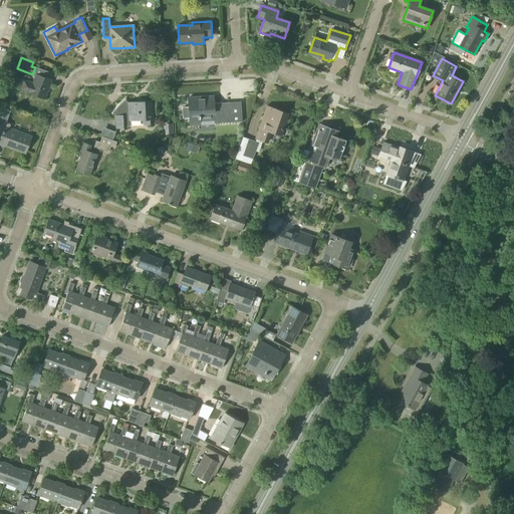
[(45,99),(52,79),(36,74),(32,84),(24,80),(20,89),(29,93),(45,99)]
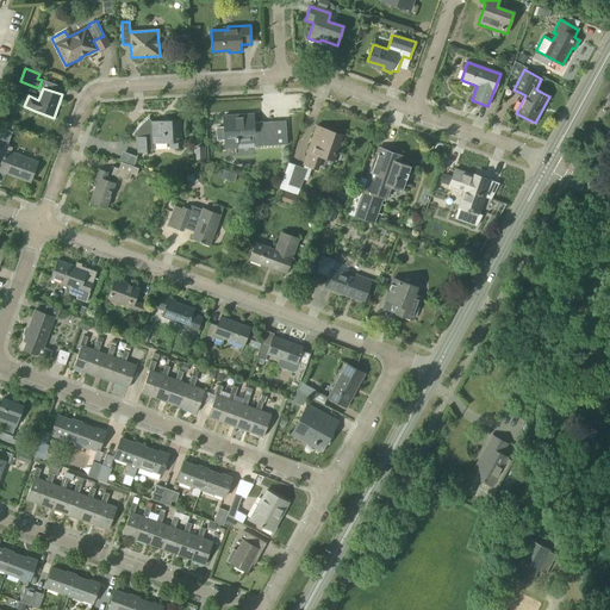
[(223,128),(216,128),(217,141),(224,141),(224,150),(237,150),(237,148),(236,135),(254,134),(254,147),(273,145),(286,144),(285,120),(271,122),(254,123),(254,113),(223,116),(223,128)]
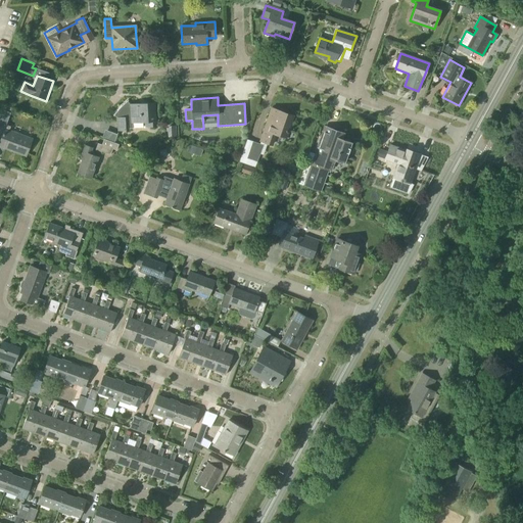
[(130,104),(128,101),(129,100),(128,100),(122,105),(117,110),(113,115),(113,116),(114,115),(117,117),(119,131),(126,131),(126,129),(133,128),(133,122),(145,122),(145,128),(156,127),(154,103),(130,104)]
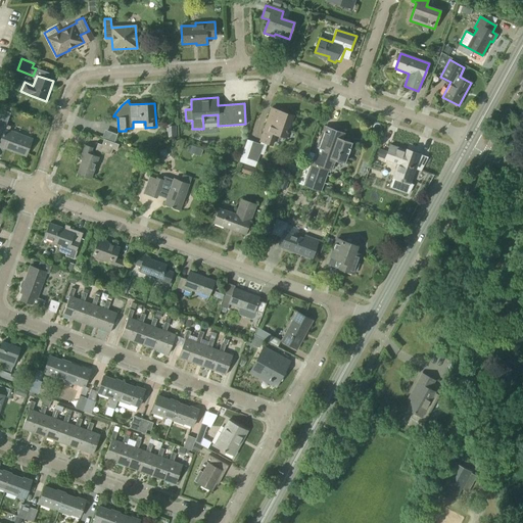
[(285,137),(292,117),(284,115),(285,113),(271,108),(259,141),(273,145),(276,134),(285,137)]
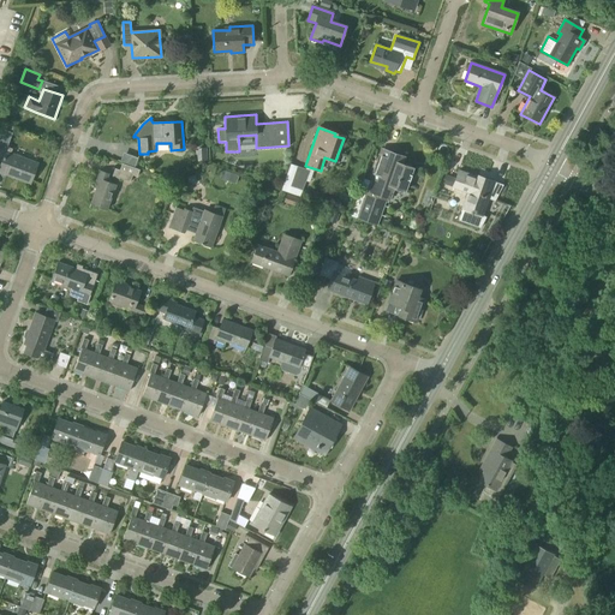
[(0,161),(1,162),(0,166),(0,171),(30,183),(37,163),(11,154),(12,149),(0,144),(0,161)]
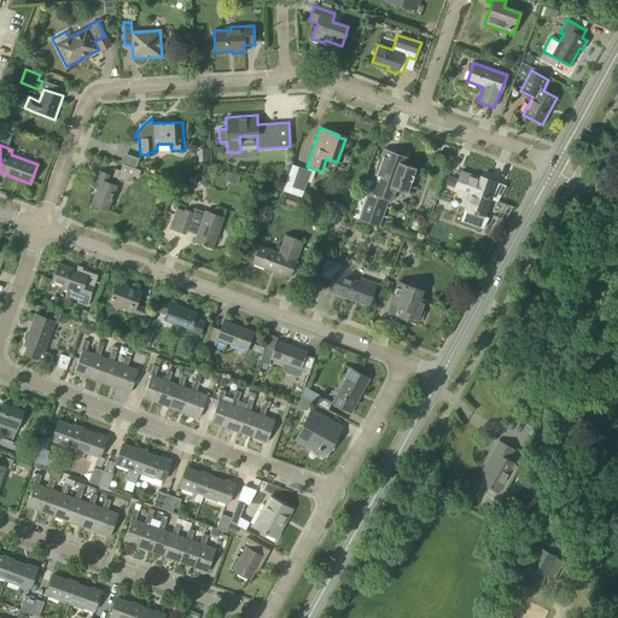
[(372,182),(366,180),(353,217),(379,227),(389,199),(392,200),(396,188),(407,192),(415,168),(404,164),(407,158),(383,150),(372,182)]
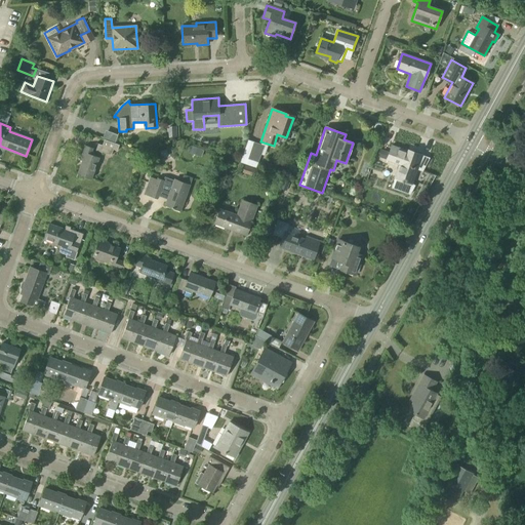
[(98,145),(96,150),(111,155),(113,149),(117,151),(119,145),(105,139),(103,146),(98,144),(98,145)]
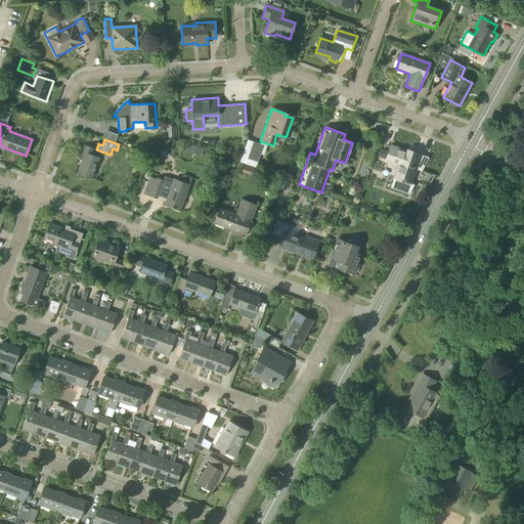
[(248,158),(257,162),(264,145),(253,141),(248,158)]
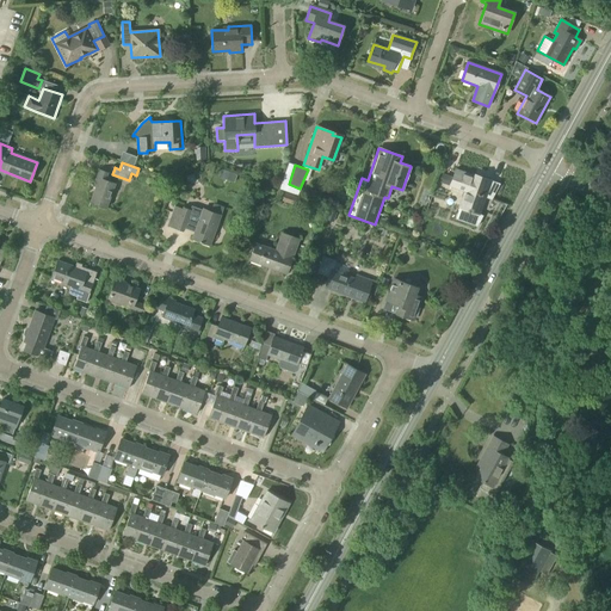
[(106,208),(115,184),(105,180),(107,173),(99,170),(93,185),(96,186),(91,202),(106,208)]
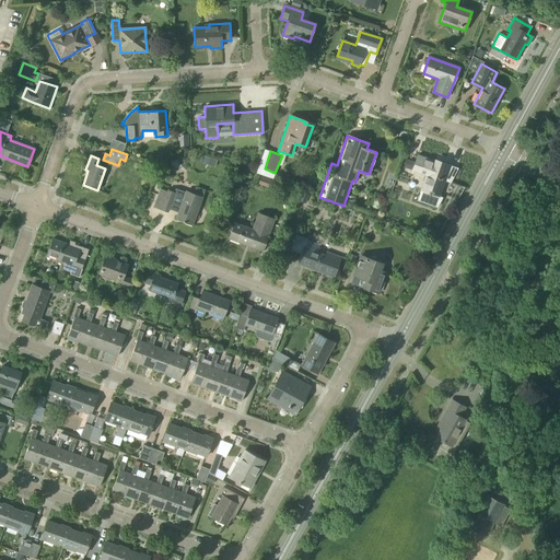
[(434,162),(418,155),(412,171),(426,175),(417,201),(438,208),(443,198),(439,196),(450,165),(435,160),(434,162)]
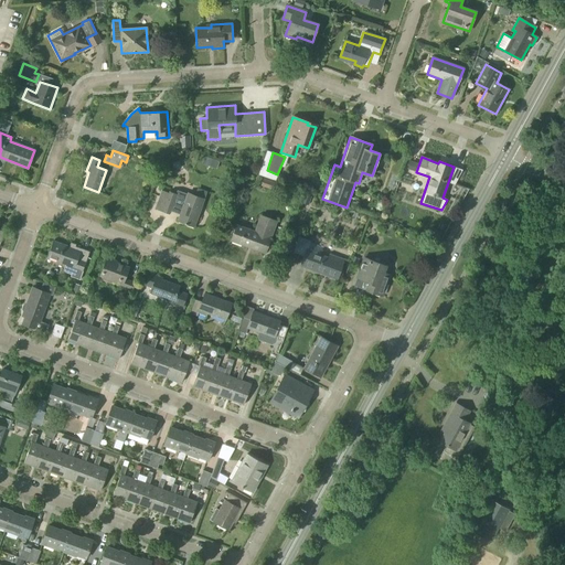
[(219,161),(212,159),(210,167),(215,169),(219,161)]
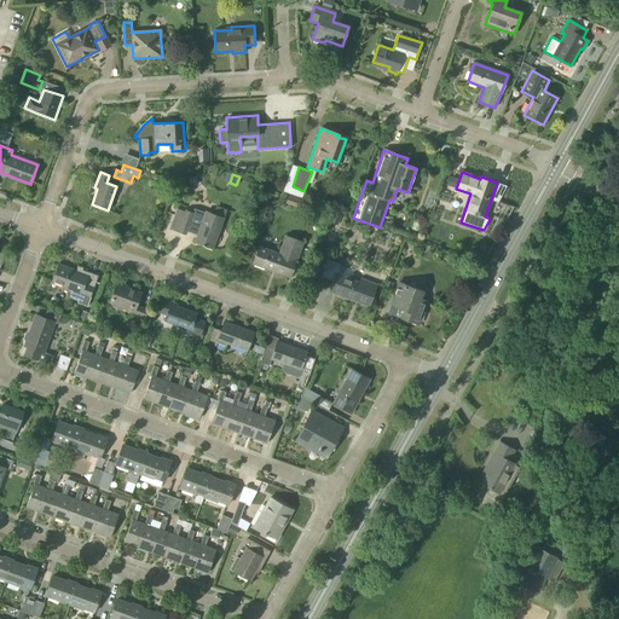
[(445,177),(443,185),(452,189),(456,179),(445,177)]
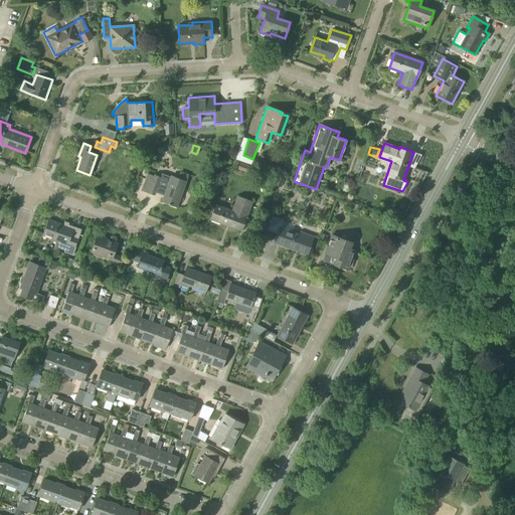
[(248,173),(250,167),(239,163),(237,170),(248,173)]
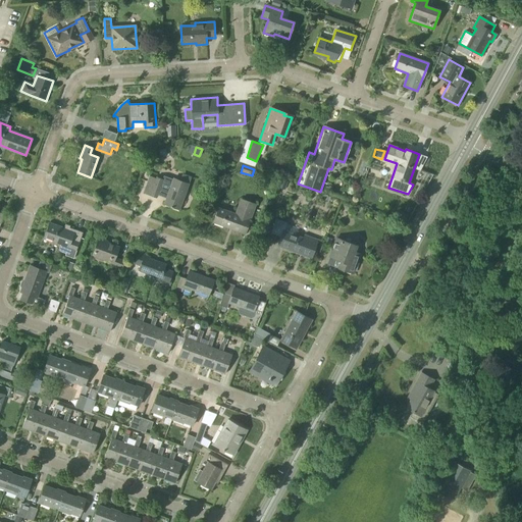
[(157,196),(165,199),(164,204),(179,209),(189,184),(173,178),(172,180),(164,177),(163,178),(157,176),(150,196),(156,199),(157,196)]
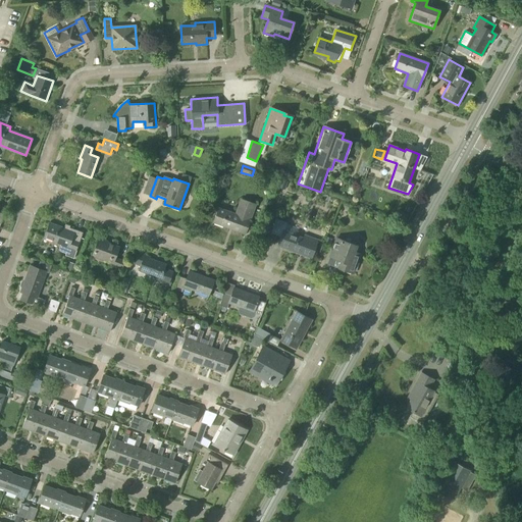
[(288,180),(281,178),(278,188),(284,190),(288,180)]
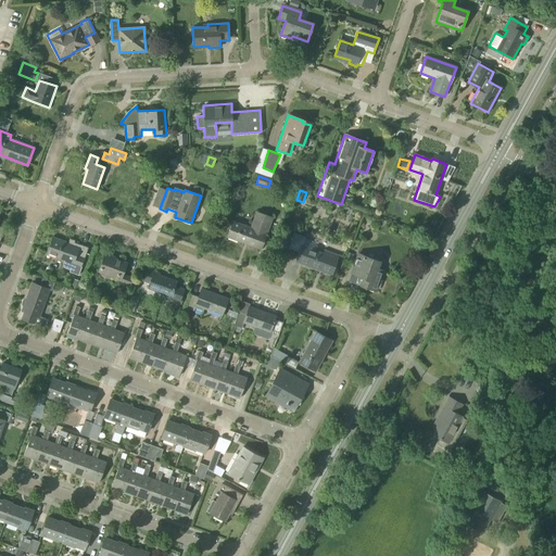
[(261,247),(272,217),(256,212),(251,228),(232,222),(227,237),(249,244),(249,242),(261,247)]
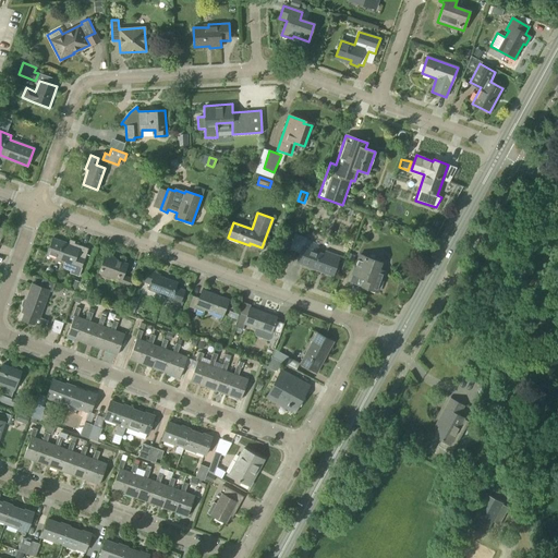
[(306,240),(295,235),(290,249),(300,253),(296,263),(312,268),(312,267),(334,275),(339,257),(326,252),(325,255),(304,247),(306,240)]
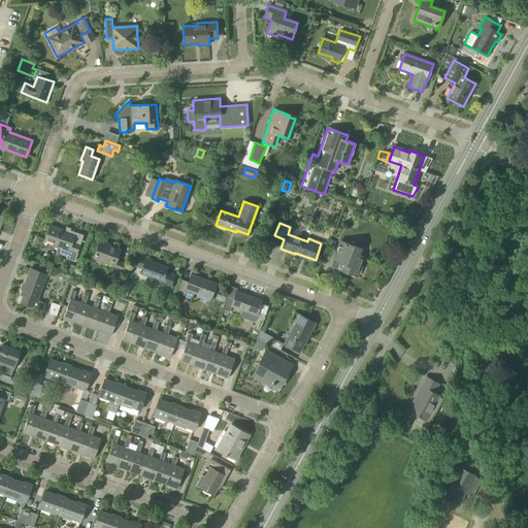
[(65,230),(50,225),(44,241),(61,248),(59,254),(66,257),(66,259),(74,261),(84,235),(70,230),(71,228),(66,227),(65,230)]
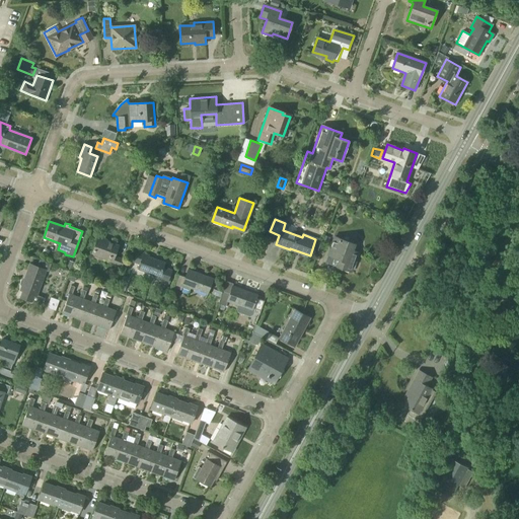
[(92,254),(116,263),(114,268),(120,270),(124,260),(114,256),(118,245),(106,241),(107,240),(98,237),(92,254)]
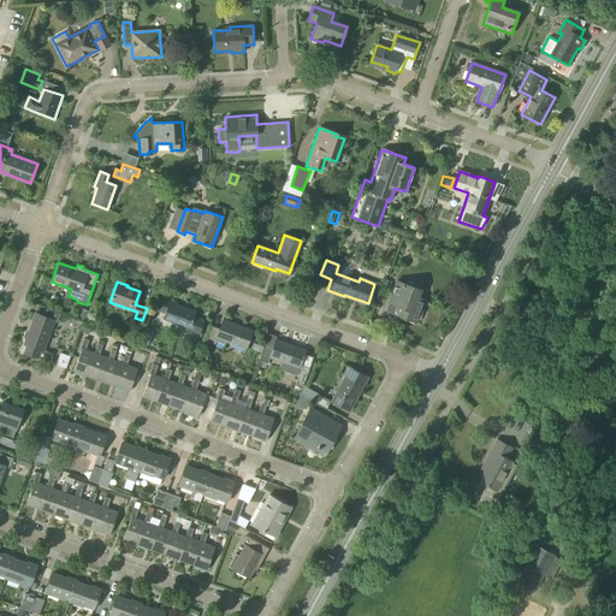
[(418,323),(426,300),(418,297),(420,290),(396,282),(388,303),(402,308),(398,317),(418,323)]
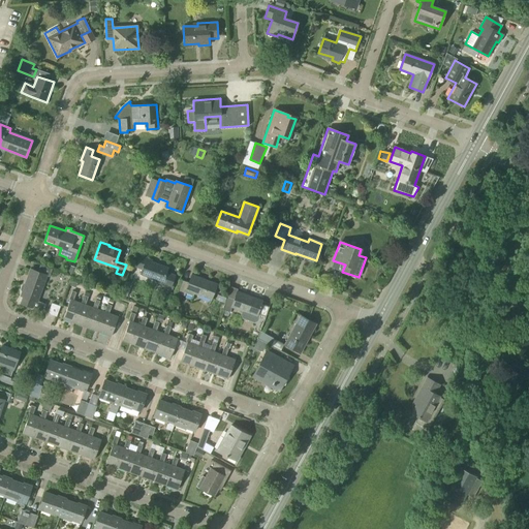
[(170,288),(176,276),(166,273),(167,268),(151,262),(152,260),(139,256),(136,267),(143,269),(141,274),(161,282),(161,284),(170,288)]
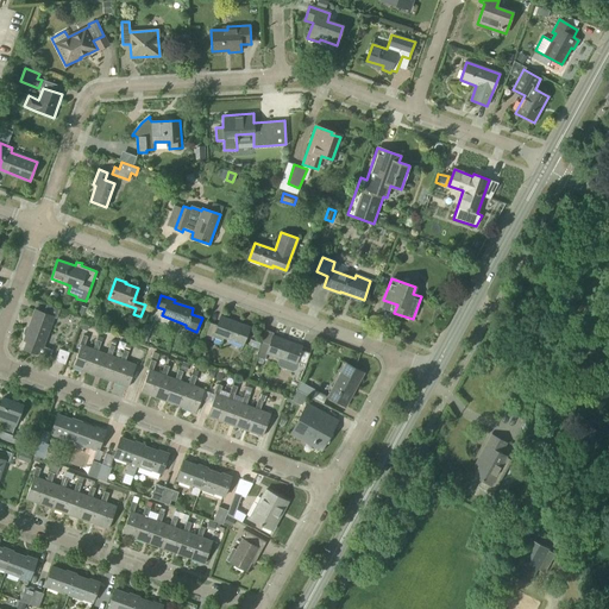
[(49,358),(52,350),(43,346),(54,316),(35,309),(29,327),(25,328),(24,333),(25,336),(24,340),(26,341),(25,346),(27,350),(49,358)]
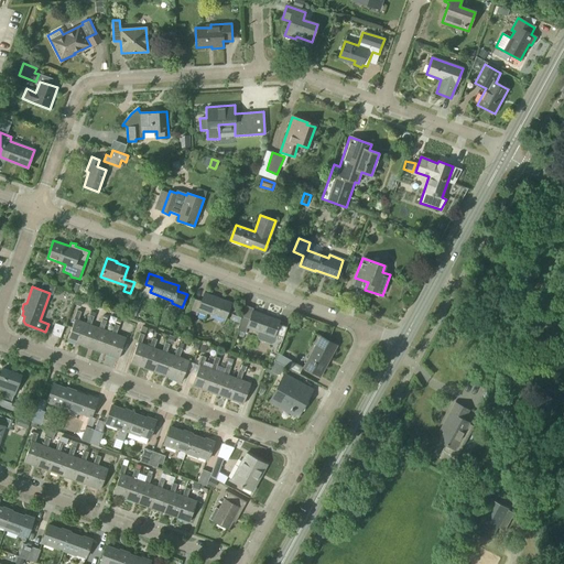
[(193,299),(188,313),(196,315),(197,312),(206,315),(207,312),(225,318),(231,303),(204,293),(202,301),(201,302),(193,299)]
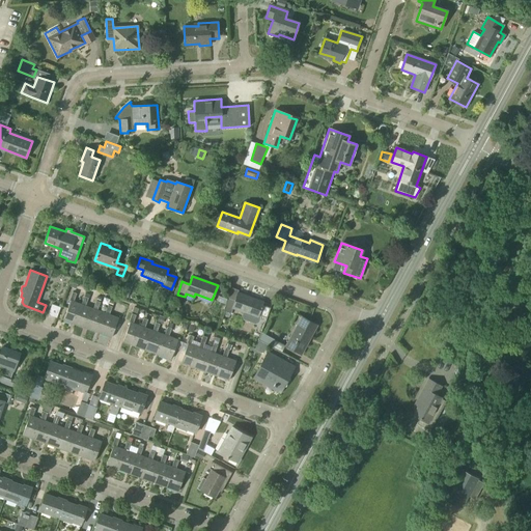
[(130,291),(123,288),(121,296),(128,298),(130,291)]
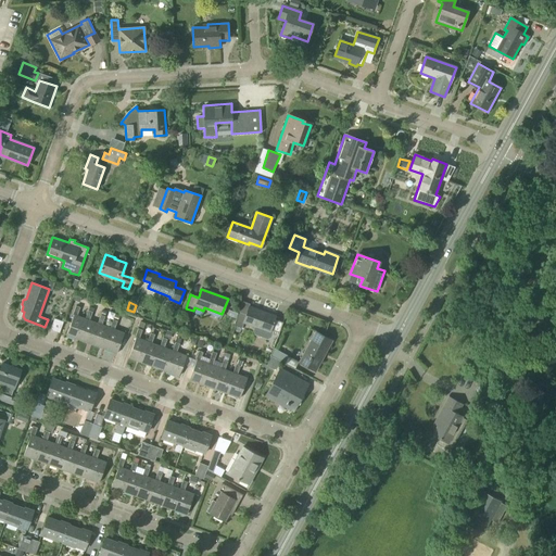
[(87,319),(85,318),(77,315),(79,307),(75,306),(72,315),(74,316),(66,335),(79,340),(87,319)]
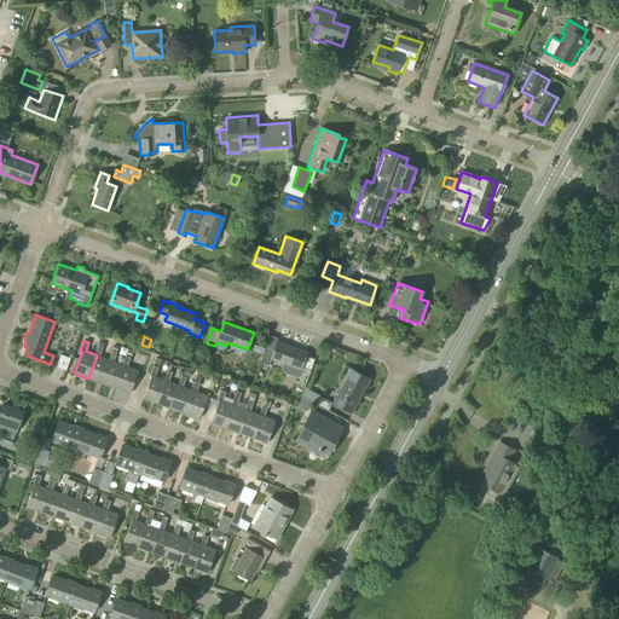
[(262,354),(266,346),(255,341),(252,351),(262,354)]
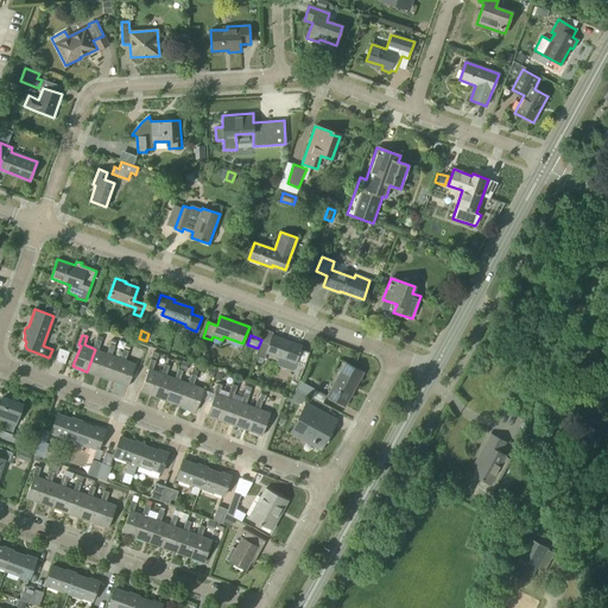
[(302,346),(272,335),(268,344),(260,341),(255,356),(264,359),(266,353),(278,358),(277,362),(278,366),(292,371),(296,369),(298,362),(296,362),(302,346)]
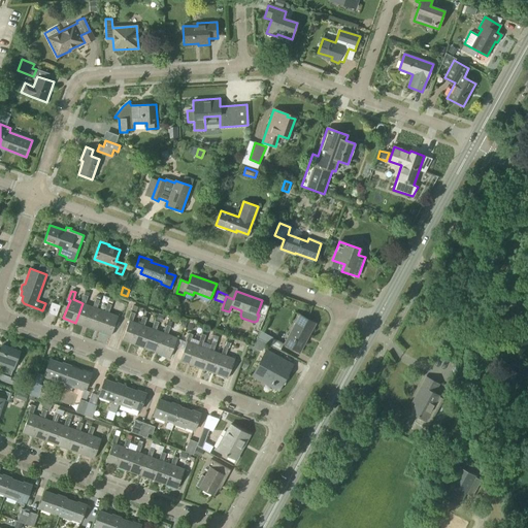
[(94,307),(93,306),(85,304),(88,296),(84,295),(80,302),(83,303),(75,323),(87,327),(94,307)]
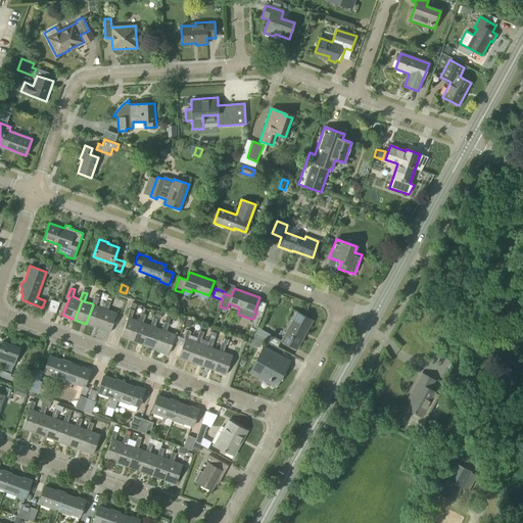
[(105,308),(103,308),(96,305),(99,297),(94,296),(92,303),(93,304),(86,324),(98,328),(105,308)]
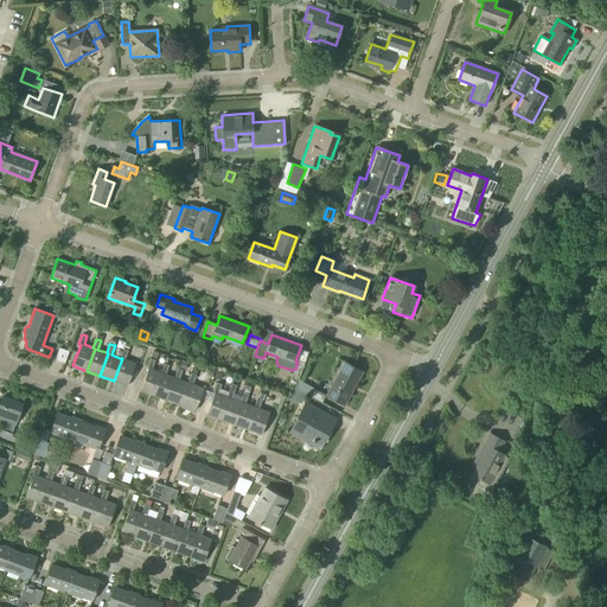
[(59,347),(55,360),(65,364),(69,351),(59,347)]
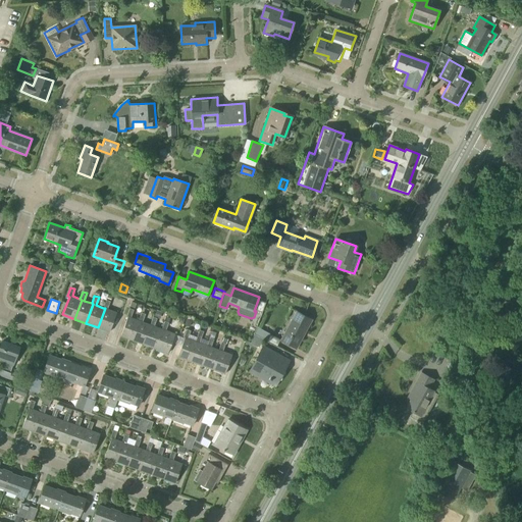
[(105,308),(98,327),(110,331),(117,313),(107,309),(110,302),(106,300),(103,308),(105,308)]
